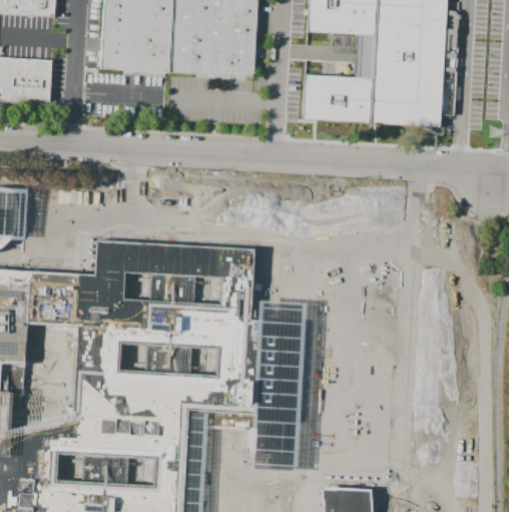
[(59,0),(59,16),(0,14),(0,0),(59,0)]
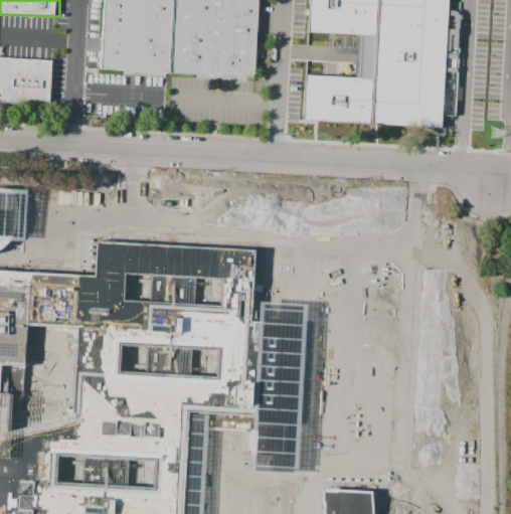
[(261,0),(258,76),(104,68),(107,0),(261,0)]
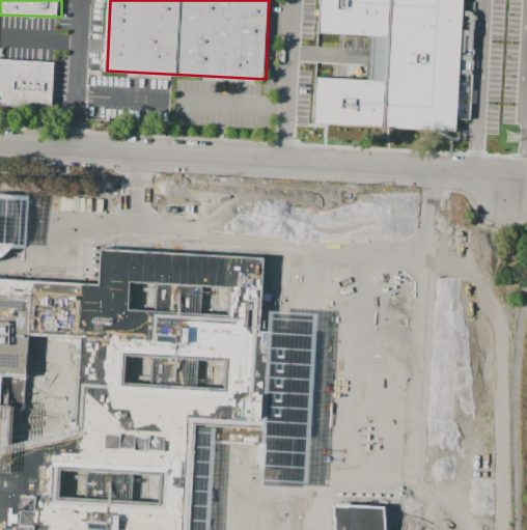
[(464,0),(464,16),(482,17),(476,123),(460,122),(459,131),(313,123),(316,75),(368,78),(370,35),(321,33),(322,0),(464,0)]
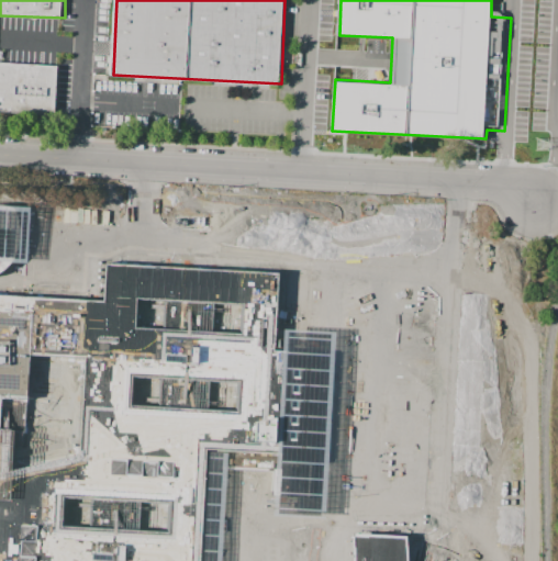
[(0,63),(60,65),(59,114),(0,111),(0,63)]
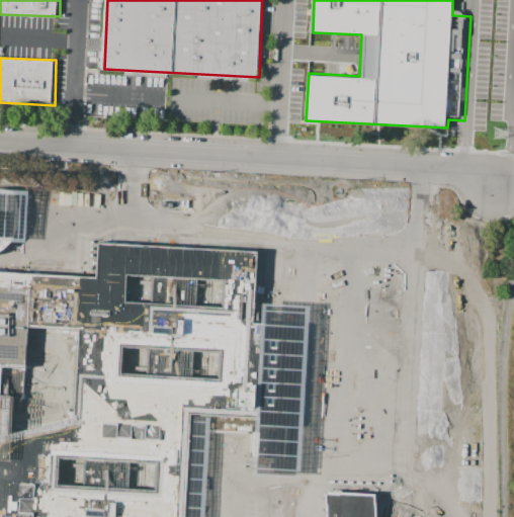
[(0,250),(10,243),(16,233),(18,224),(19,216),(18,204),(14,191),(7,188),(0,187),(0,284),(30,286),(28,325),(79,329),(74,418),(11,432),(12,396),(23,396),(25,366),(10,366),(10,364),(0,363),(0,516),(184,516),(189,427),(254,431),(253,455),(287,457),(294,324),(253,322),(257,251),(100,242),(99,276),(0,270),(0,250)]
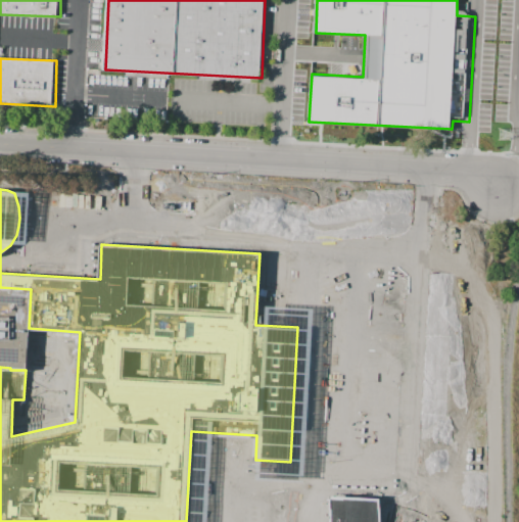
[(0,287),(31,289),(29,328),(27,367),(21,366),(22,366),(10,365),(10,368),(0,367),(0,287)]
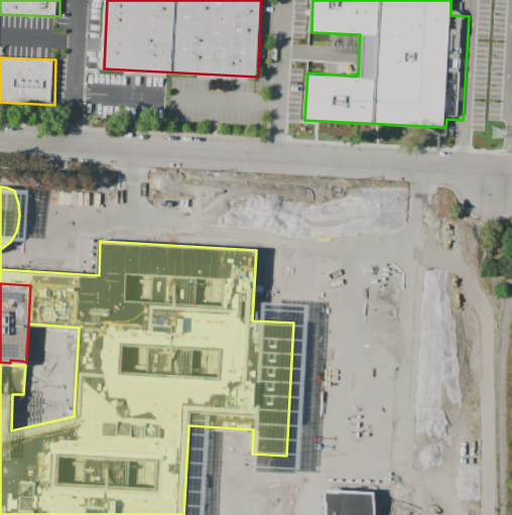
[(330,514),(331,497),(374,498),(375,514),(330,514)]
